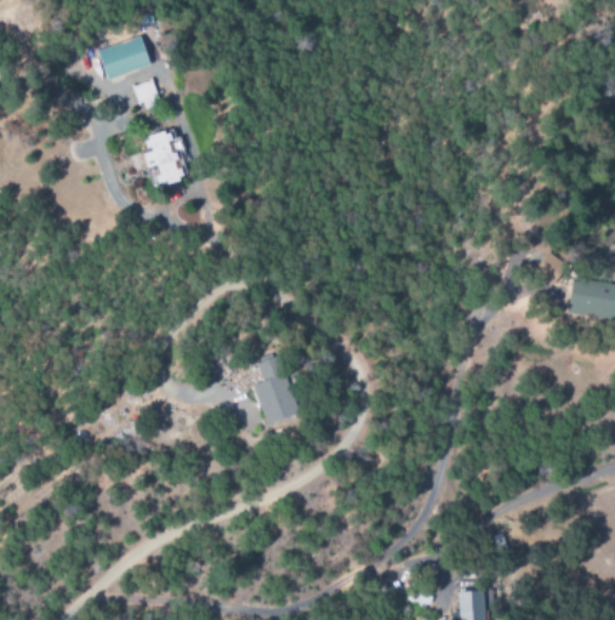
[(98,50),(109,80),(152,64),(141,34),(98,50)]
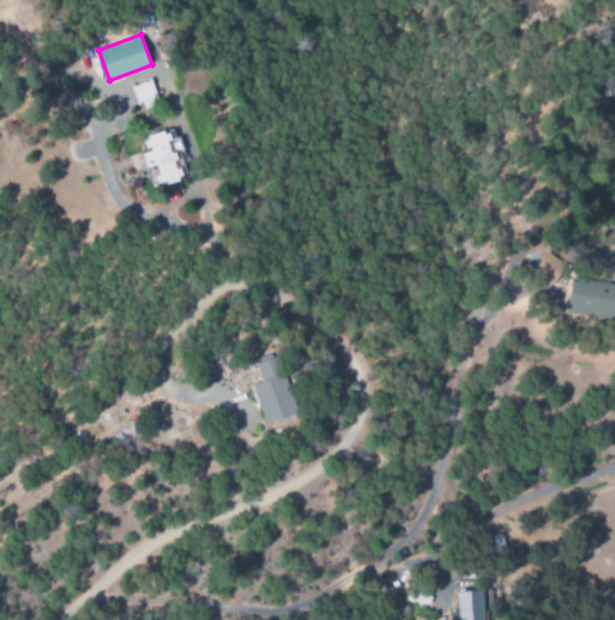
[(144,109),(164,103),(155,79),(136,85),(144,109)]
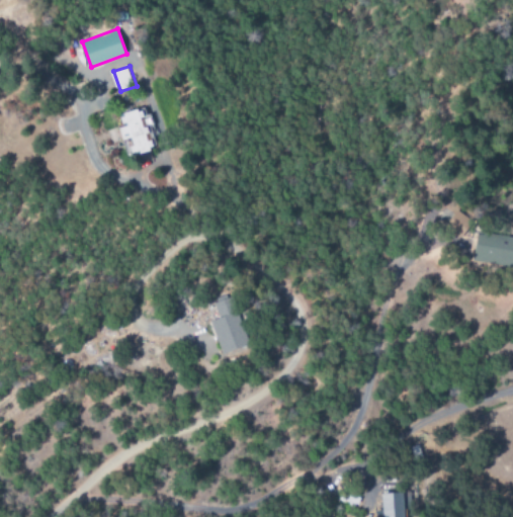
[(157,149),(153,132),(156,131),(150,106),(122,113),(125,126),(120,127),(123,140),(131,138),(135,155),(157,149)]
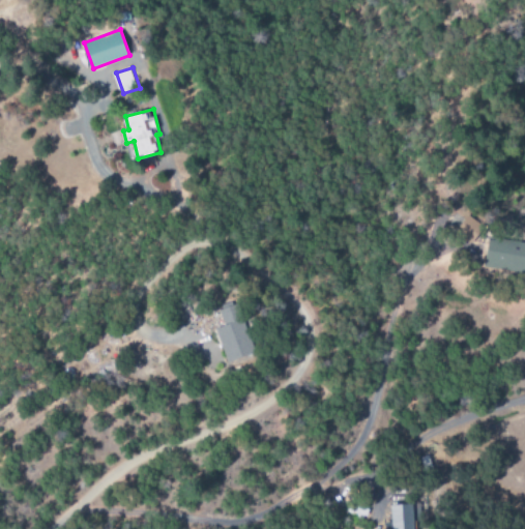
[(485,267),(524,271),(524,242),(489,238),(485,267)]
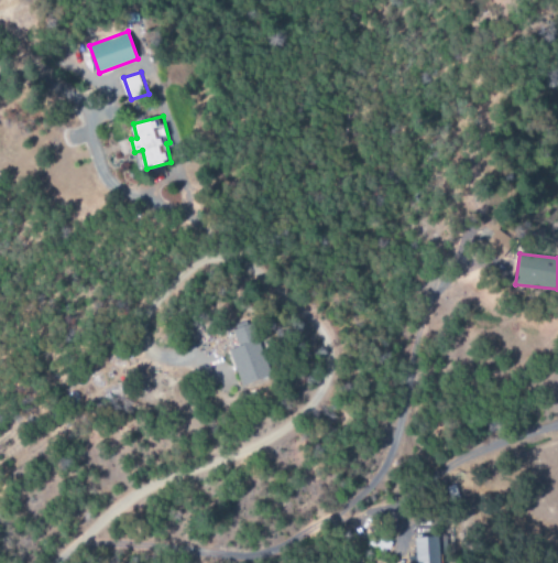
[(226,349),(238,385),(266,375),(249,323),(229,329),(234,346),(226,349)]
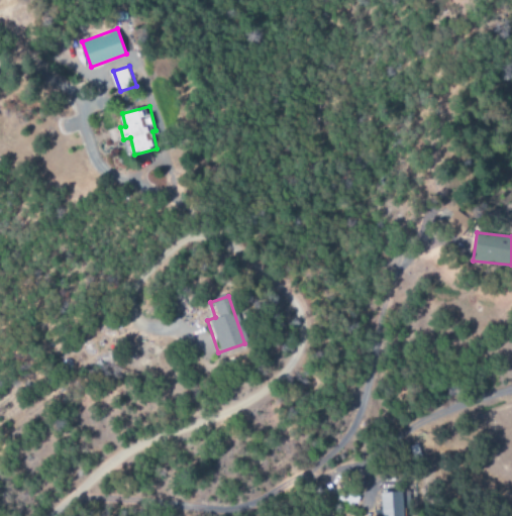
[(384,492),(384,515),(405,515),(406,508),(414,508),(414,491),(384,492)]
